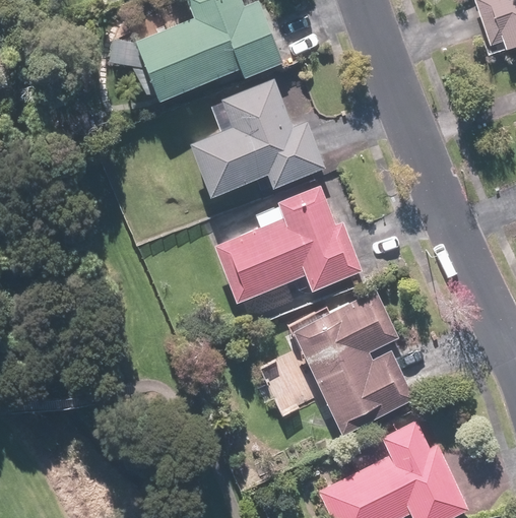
[(137,43),(113,40),(110,66),(144,69),(154,102),(242,71),(245,79),(282,66),(262,6),(249,10),(245,0),(206,0),(194,4),(200,21),(137,43)]
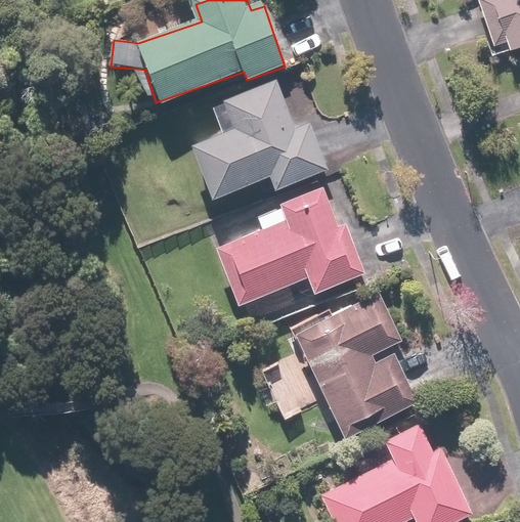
[(519,0),(478,0),(492,47),(508,42),(511,51),(519,49),(519,0)]
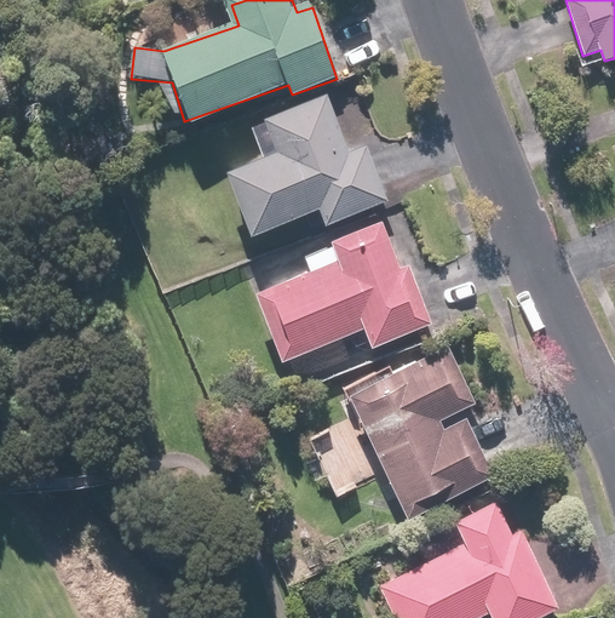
[(260,159),(224,172),(247,235),(320,209),(326,225),(388,202),(368,149),(352,154),(332,96),(248,126),(260,159)]
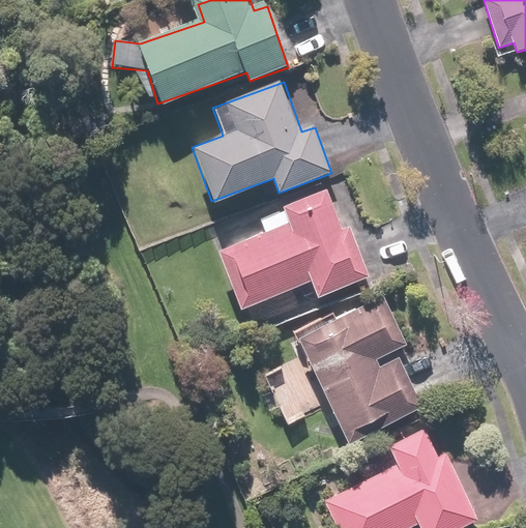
[(265,231),(220,250),(243,308),(311,280),(317,297),(371,275),(351,227),(343,230),(327,195),(261,222),(265,231)]
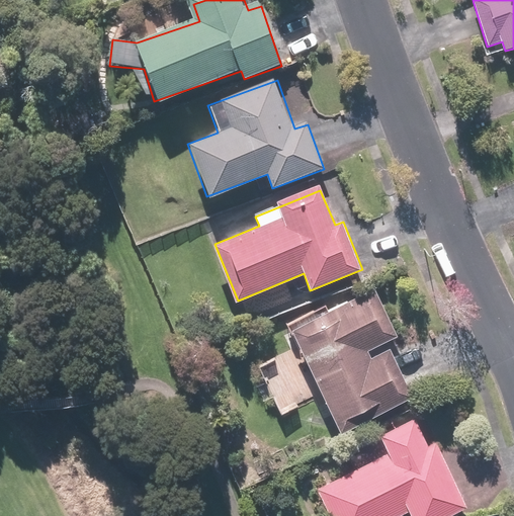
[(373,285),(288,324),(338,431),(414,396),(393,349),(372,358),(369,351),(398,338),(373,285)]
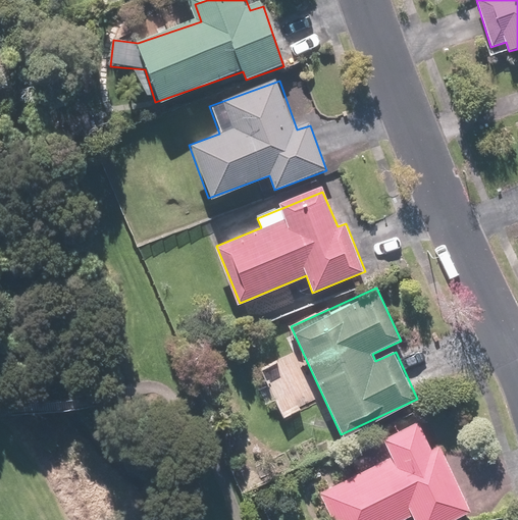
[(389,458),(321,489),(334,519),(405,519),(413,516),(414,519),(456,519),(470,513),(438,446),(430,450),(418,422),(379,439),(389,458)]
